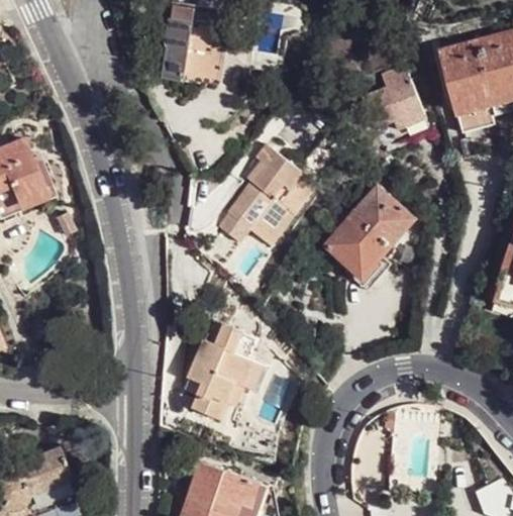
[(204,81),(211,37),(214,9),(169,2),(163,43),(167,44),(162,78),(171,79),(180,80),(181,78),(204,81)]
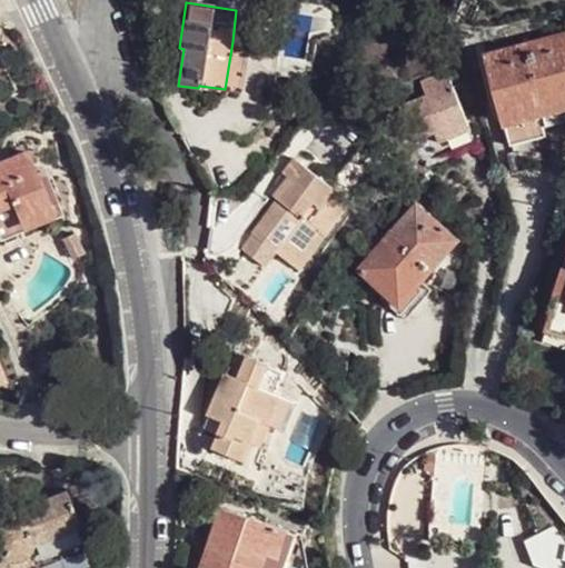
[(564,31),(482,55),(506,146),(541,137),(539,129),(561,122),(564,113),(559,99),(564,97),(564,31)]
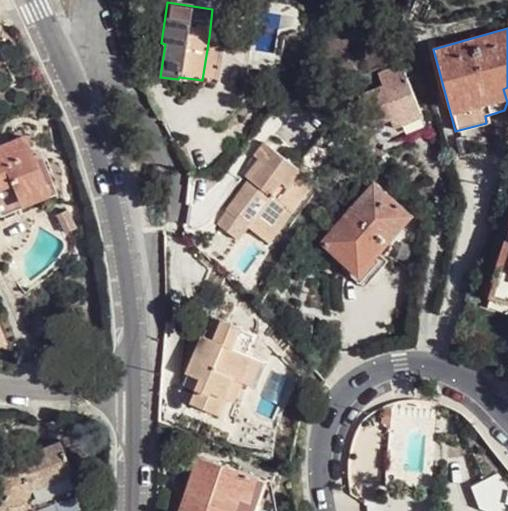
[(223,39),(209,37),(202,80),(217,82),(223,39)]
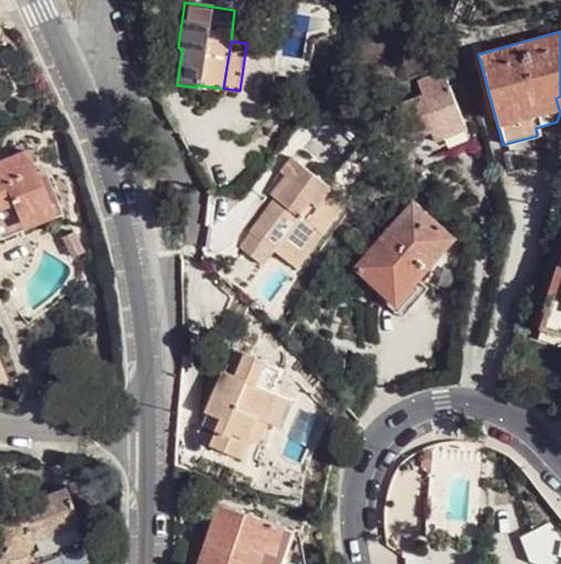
[(435,126),(441,139),(446,150),(467,140),(436,71),(411,81),(416,95),(392,106),(406,138),(424,131),(435,126)]
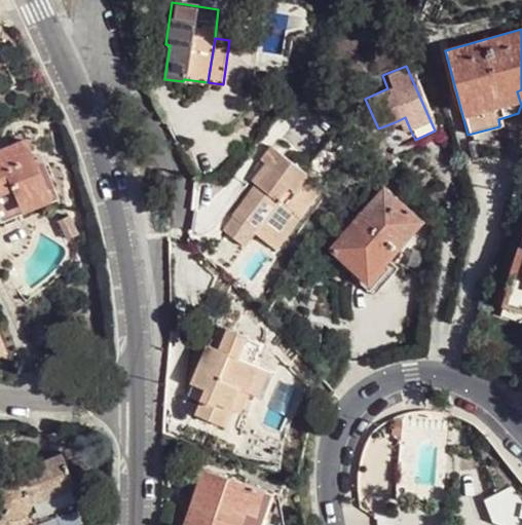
[(400,135),(410,129),(405,117),(395,122),(400,135)]
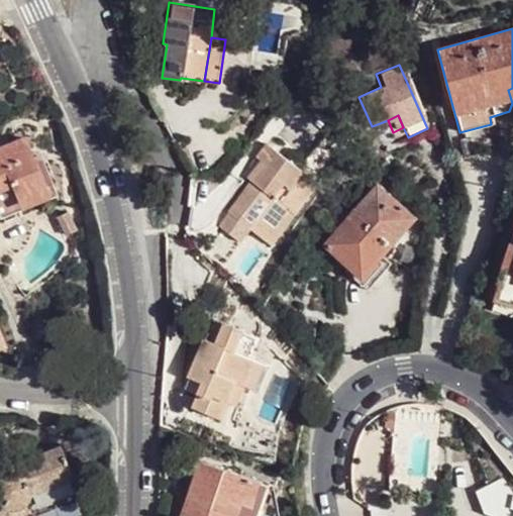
[(46,197),(22,137),(8,143),(0,146),(0,215),(46,197)]
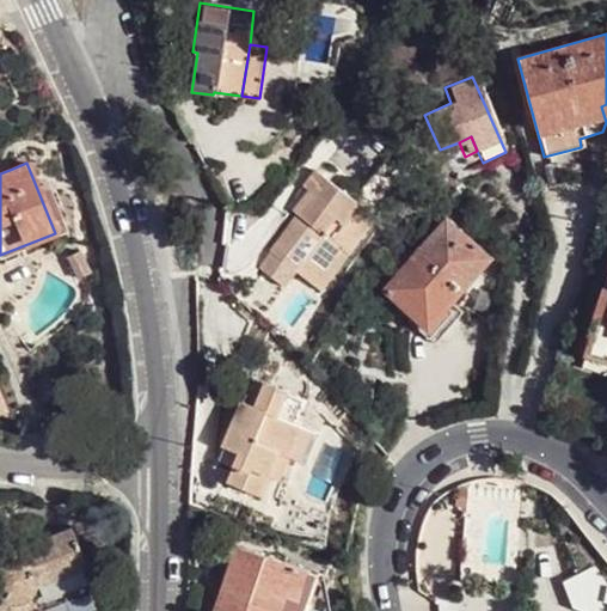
[(318,172),(307,187),(313,191),(325,177),(318,172)]
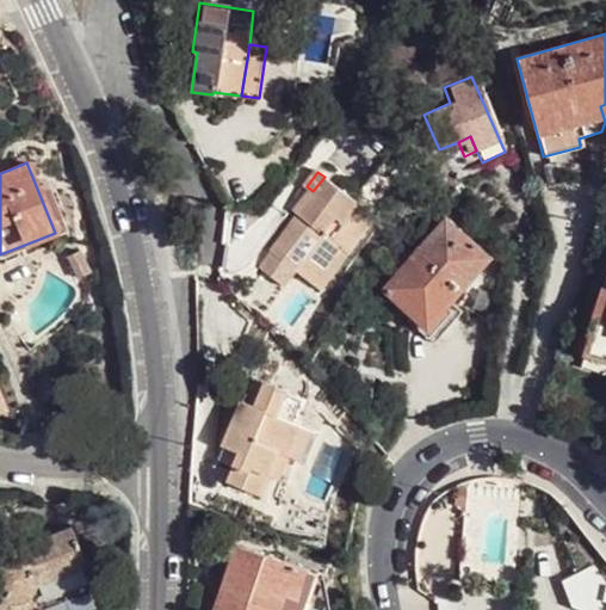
[(339,245),(346,251),(373,215),(325,177),(313,191),(307,186),(290,208),(294,211),(298,215),(291,223),(286,220),(266,246),(292,269),(302,257),(319,270),(339,245)]
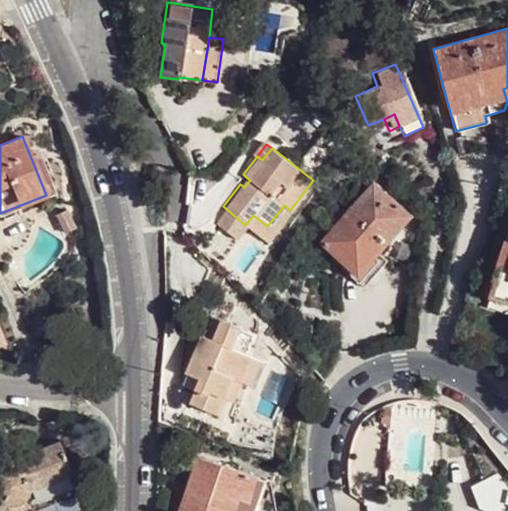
[(246,177),(240,184),(244,187),(250,180),(246,177)]
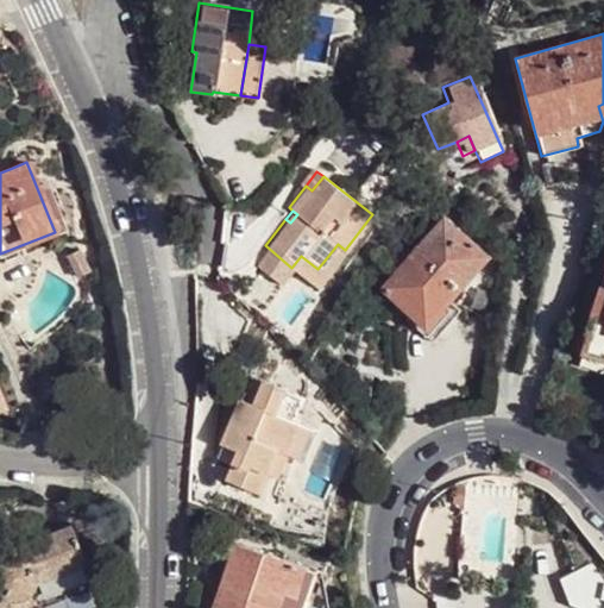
[(486,256),(441,218),(409,256),(379,289),(392,301),(381,317),(395,328),(408,314),(423,327),(486,256)]
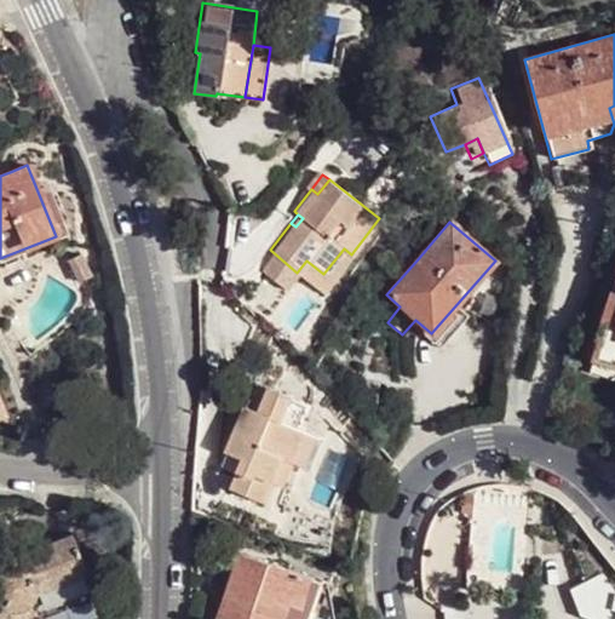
[(320,298),(351,254),(344,248),(323,274),(306,261),(297,273),(292,279),(320,298)]
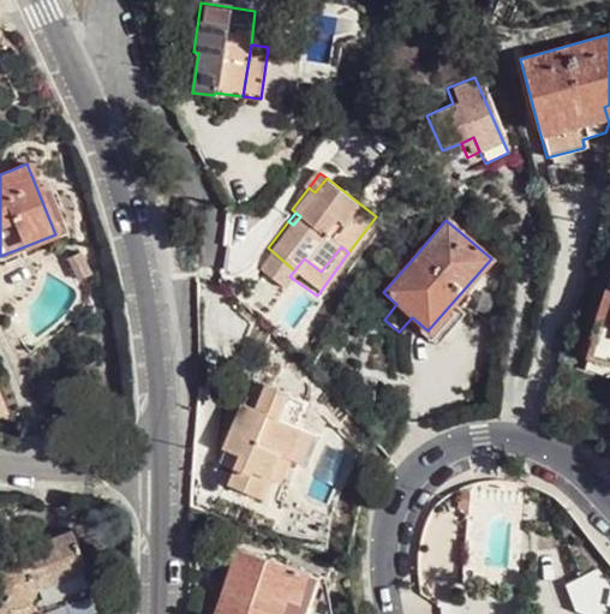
[(605,362),(609,363),(609,275),(605,292),(602,292),(587,337),(592,339),(585,359),(604,365),(605,362)]
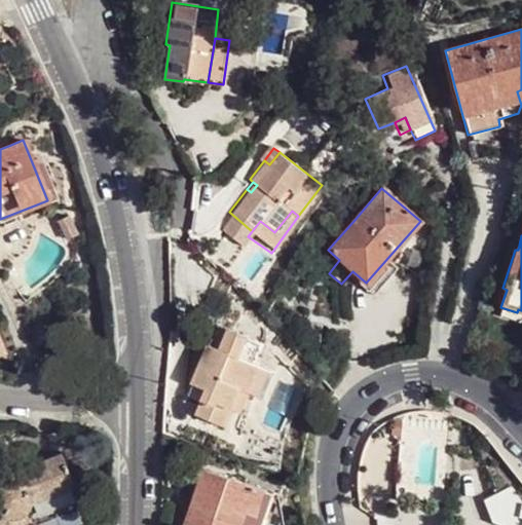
[(521,310),(518,309),(517,312),(500,307),(498,315),(517,323),(519,322),(521,320),(521,310)]
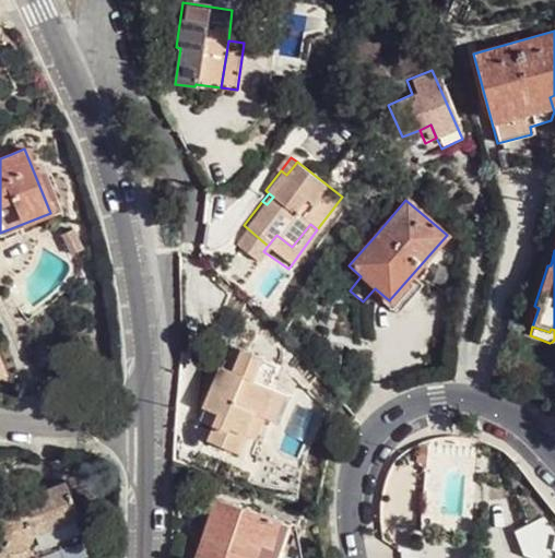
[(262,416),(275,388),(267,384),(275,363),(251,353),(227,343),(202,406),(216,414),(207,439),(235,452),(244,434),(250,436),(252,437),(262,416)]
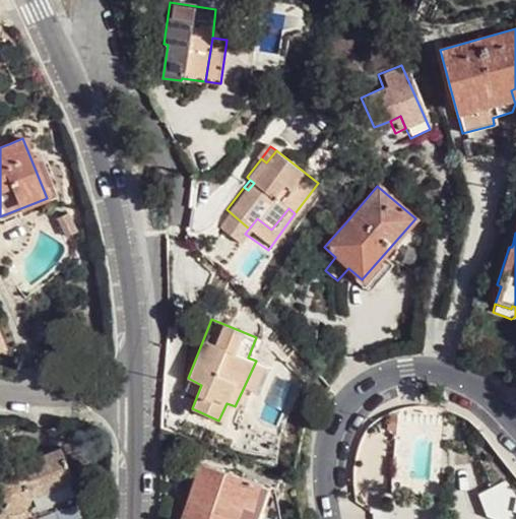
[(273,375),(292,384),(298,387),(301,379),(281,360),(273,375)]
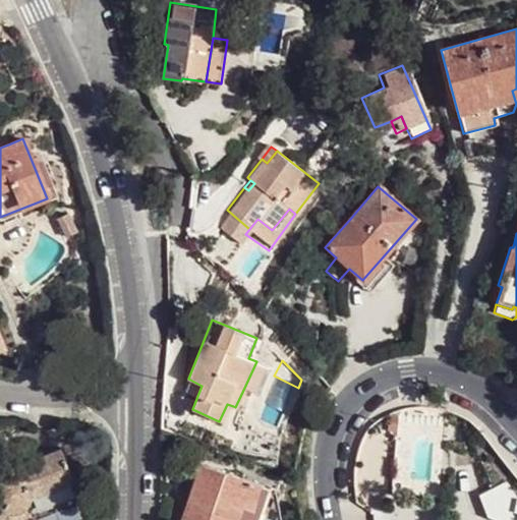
[(267,366),(256,361),(244,388),(256,393),(267,366)]
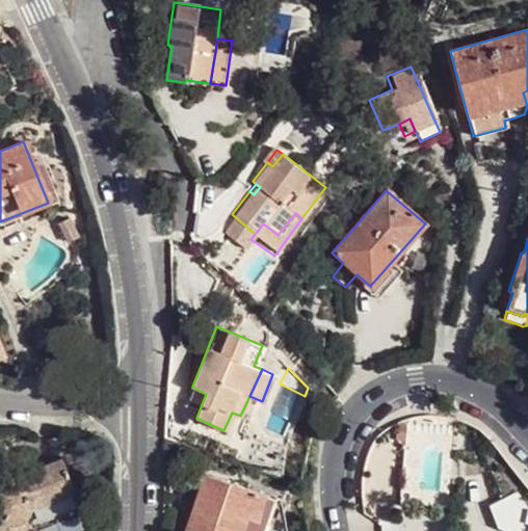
[(413,426),(407,502),(443,505),(448,430),(413,426)]
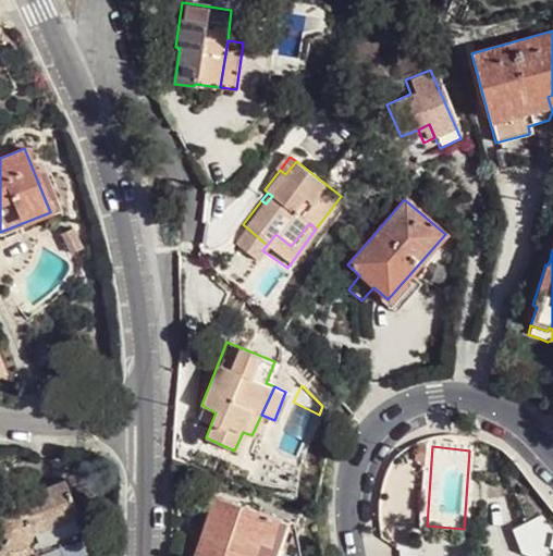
[(61,479),(12,497),(16,507),(11,505),(7,505),(3,505),(1,505),(0,505),(0,555),(38,555),(84,538),(61,479)]
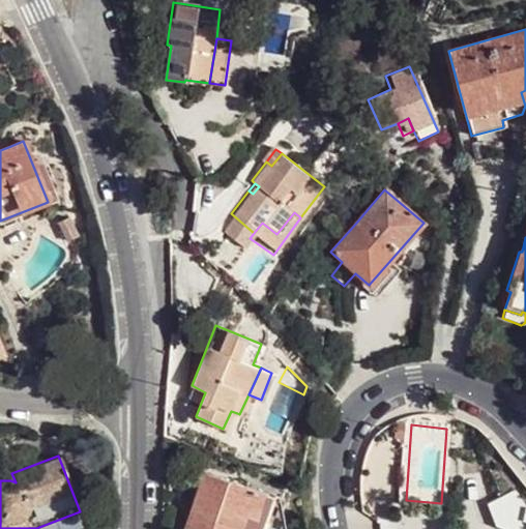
[(256,518),(264,493),(204,473),(193,505),(183,528),(239,528),(245,515),(256,518)]
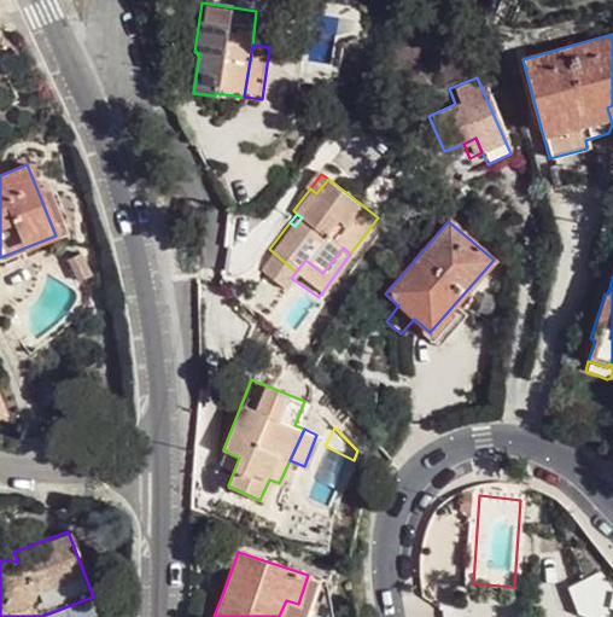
[(317,580),(308,575),(298,604),(286,600),(279,616),(304,616),(305,613),(317,580)]
